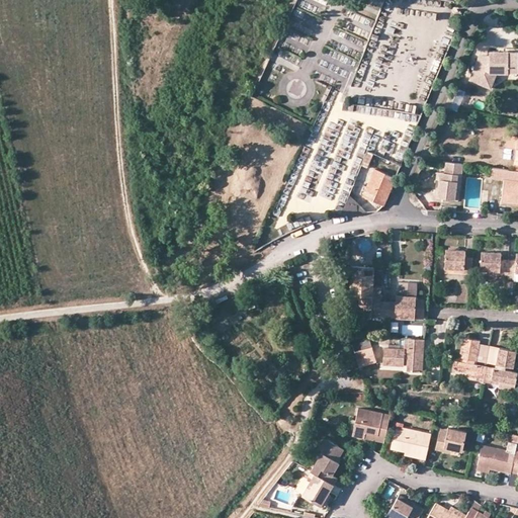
[(408,107),(443,20),(400,2),(380,49),(383,50),(378,61),(364,56),(352,84),(408,107)]
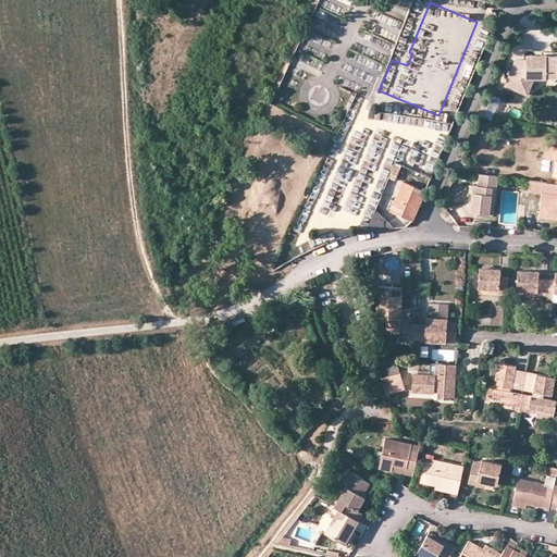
[(520,89),(527,75),(533,74),(545,74),(545,73),(556,73),(556,52),(545,52),(545,51),(525,52),(525,57),(515,57),(504,83),(520,89)]
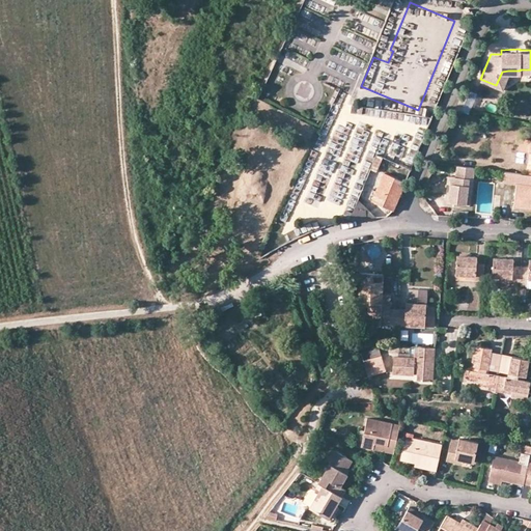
[(508,71),(502,72),(496,85),(502,87),(508,71)]
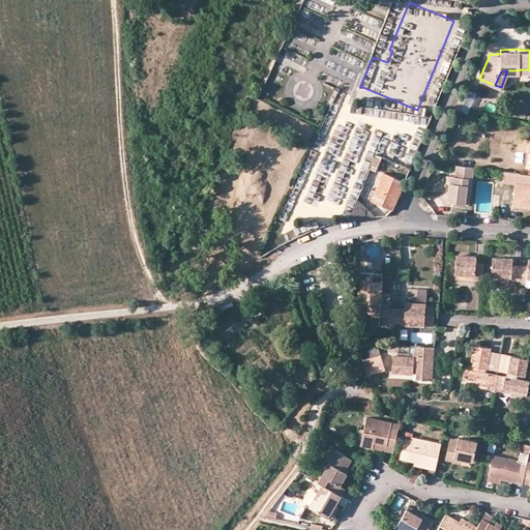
[(463,93),(455,111),(462,112),(469,95),(463,93)]
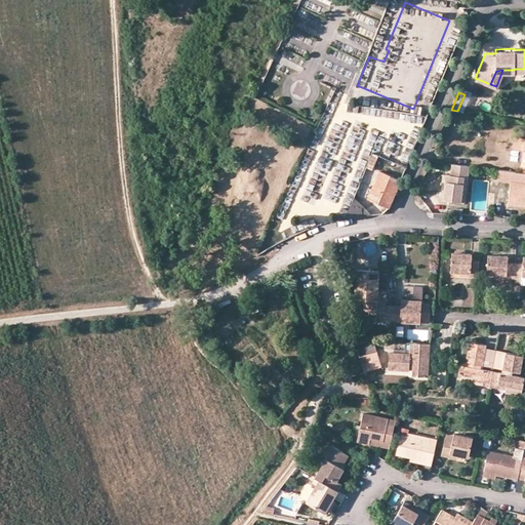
[(524,138),(514,137),(513,149),(524,151),(524,150),(524,162),(522,162),(521,173),(499,170),(498,180),(511,183),(509,205),(524,206),(524,138)]
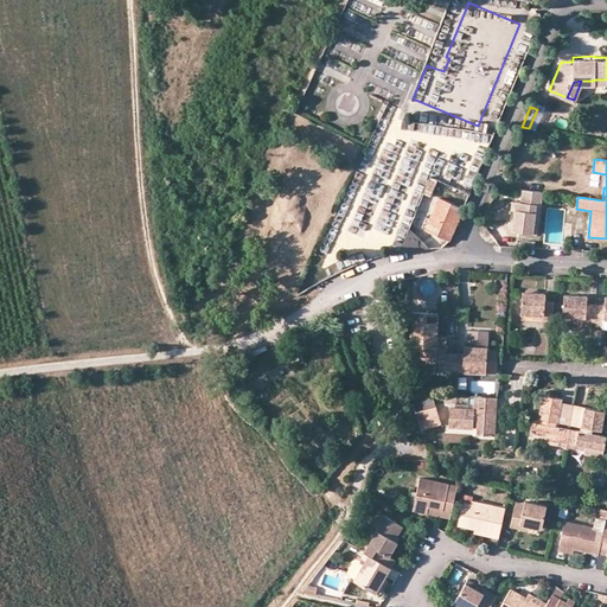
[(538,204),(541,192),(523,190),(521,203),(516,202),(515,212),(512,230),(531,232),(535,203),(538,204)]
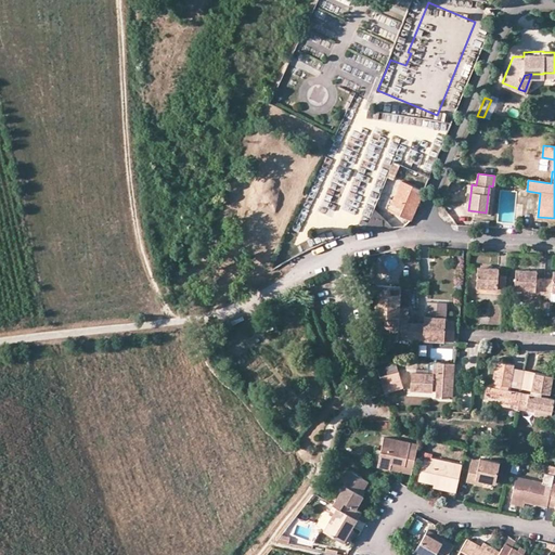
[(424,191),(400,181),(389,209),(411,219),(413,218),(424,191)]
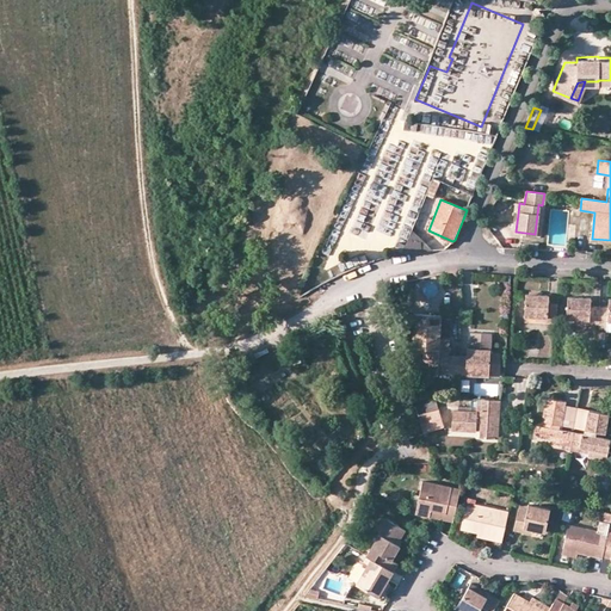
[(408,238),(402,253),(421,251),(420,242),(408,238)]
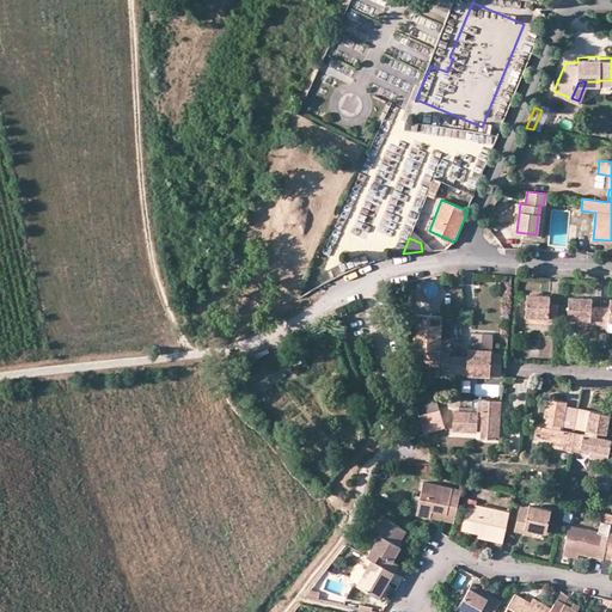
[(557,304),(550,303),(549,294),(527,294),(526,316),(537,317),(537,320),(557,322),(557,304)]
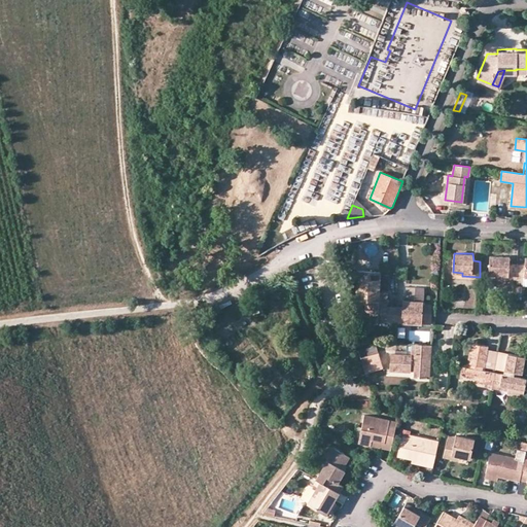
[(516,279),(517,264),(510,262),(510,255),(490,254),(489,273),(498,274),(498,278),(516,279)]
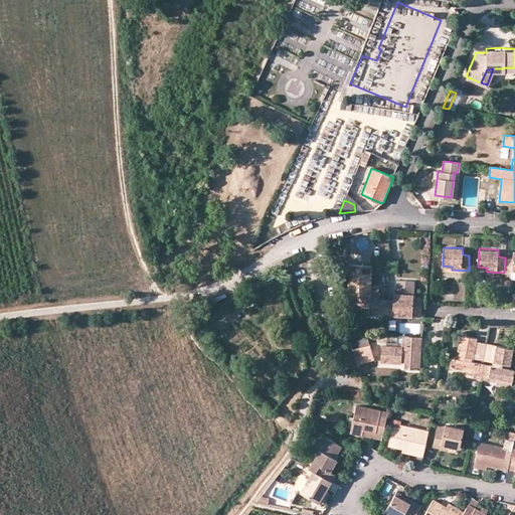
[(514,250),(513,258),(505,258),(504,273),(512,274),(512,269),(514,269),(514,250)]
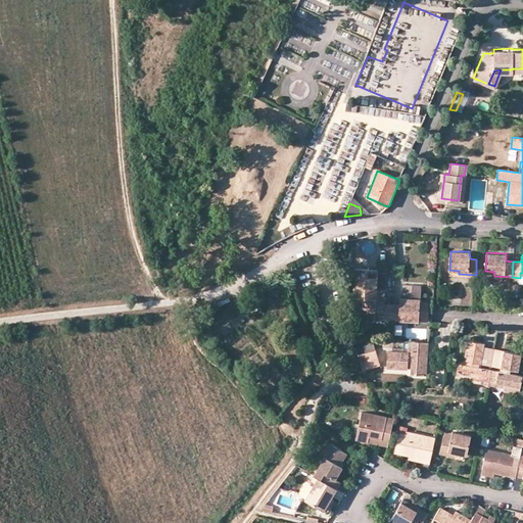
[(391,319),(392,303),(384,303),(385,291),(376,290),(378,265),(355,264),(353,285),(355,285),(366,285),(365,302),(363,302),(363,308),(365,308),(364,320),(375,320),(375,319),(391,319)]
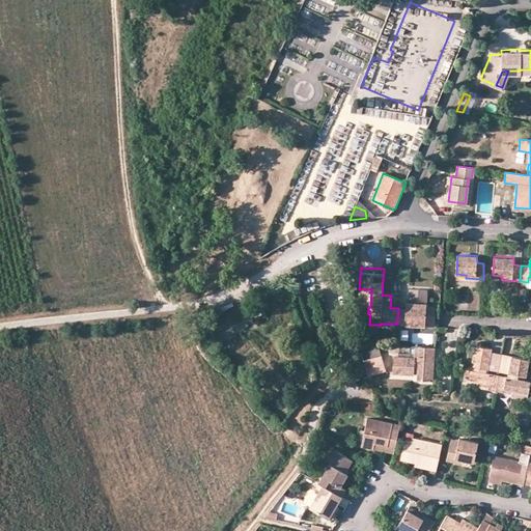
[(370,307),(371,289),(361,289),(360,306),(368,307),(370,307)]
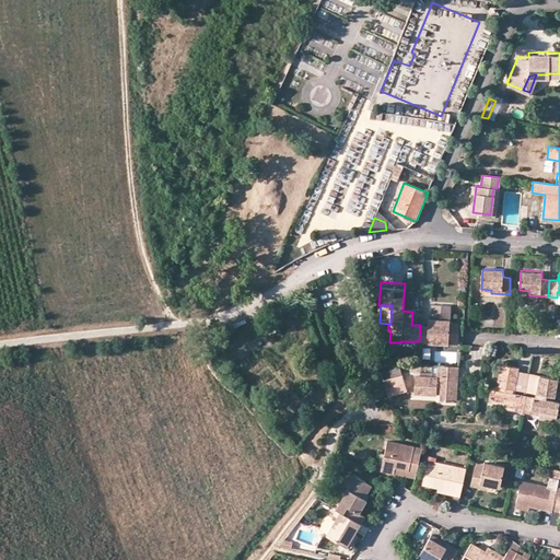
[(420,325),(419,341),(450,343),(450,328),(458,328),(458,310),(450,310),(450,306),(431,306),(430,313),(430,318),(428,318),(428,325),(420,325)]
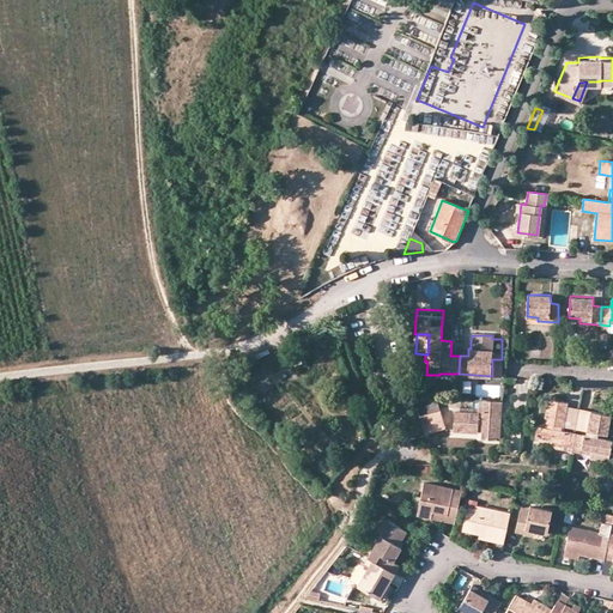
[(295,364),(302,362),(298,350),(292,352),(295,364)]
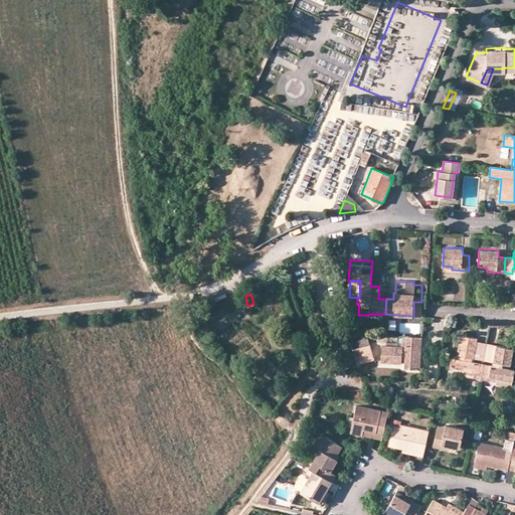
[(421,316),(421,302),(413,302),(413,316),(421,316)]
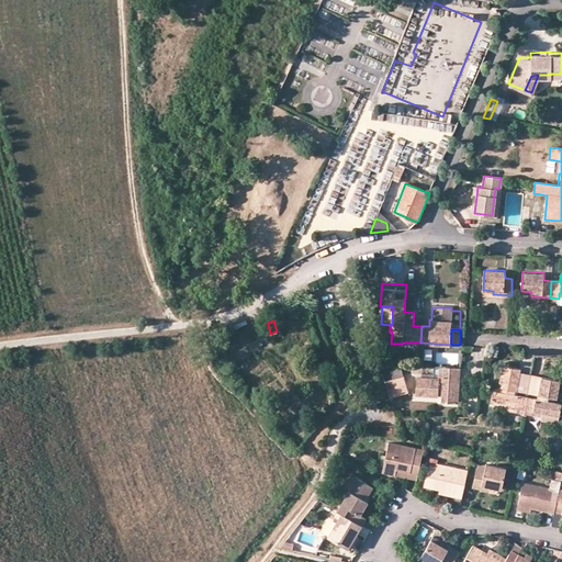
[(493,391),(491,403),(507,406),(517,407),(516,412),(524,413),(527,396),(515,394),(516,390),(517,390),(521,368),(503,364),(498,388),(499,388),(499,392),(493,391)]
